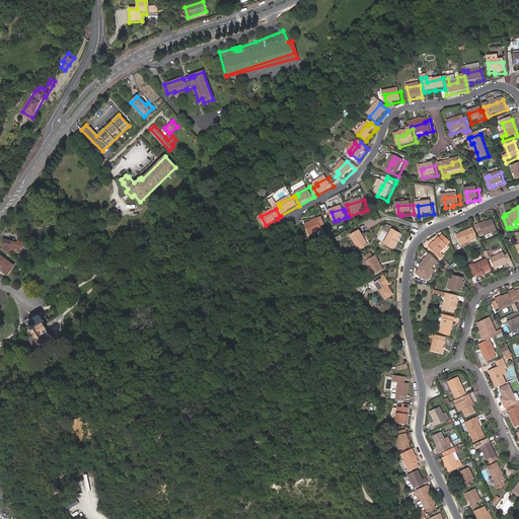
[(497,230),(493,219),(478,225),(474,226),(479,238),(497,230)]
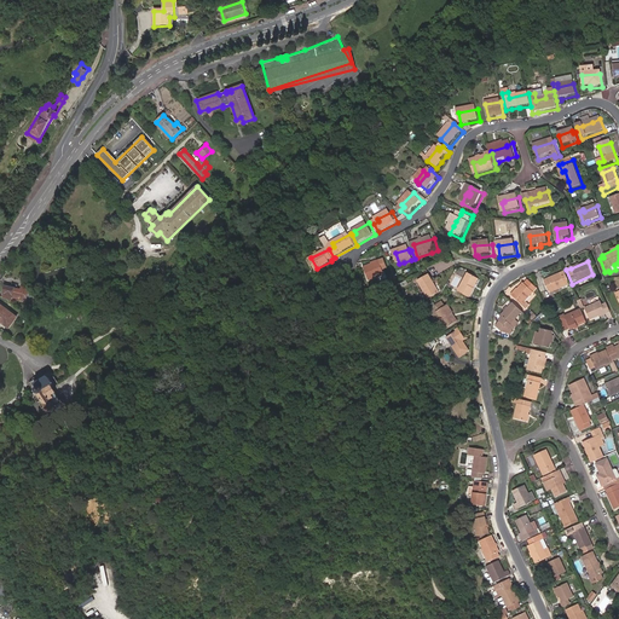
[(389,277),(387,271),(385,264),(379,265),(368,268),(372,282),(389,277)]
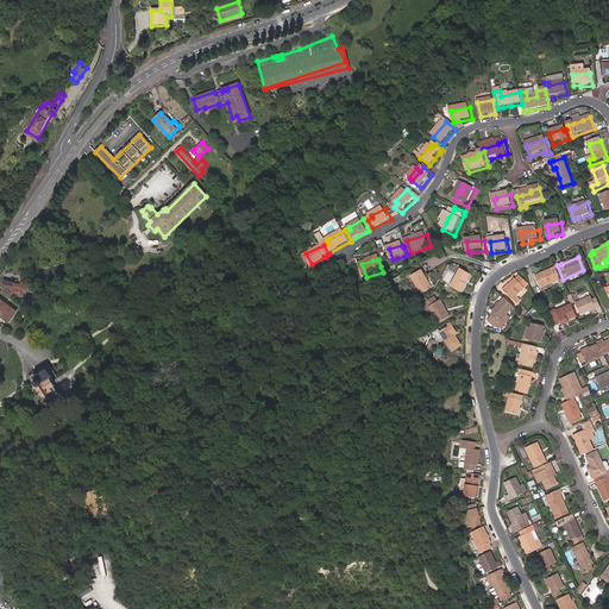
[(540,289),(560,280),(556,267),(535,276),(540,289)]
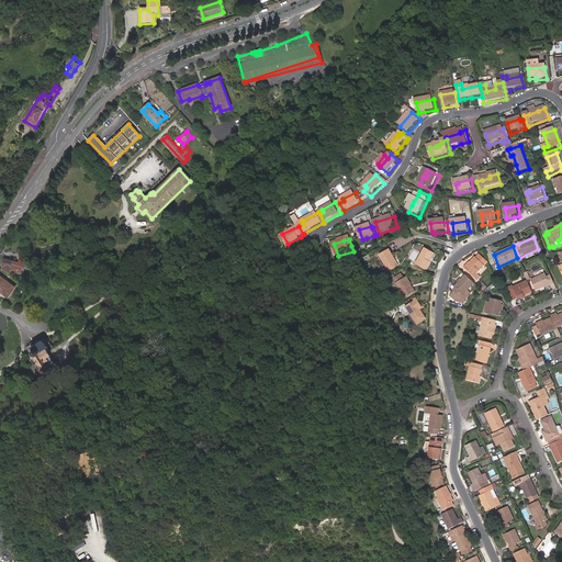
[(395,260),(396,260),(392,251),(383,257),(392,273),(400,269),(395,260)]
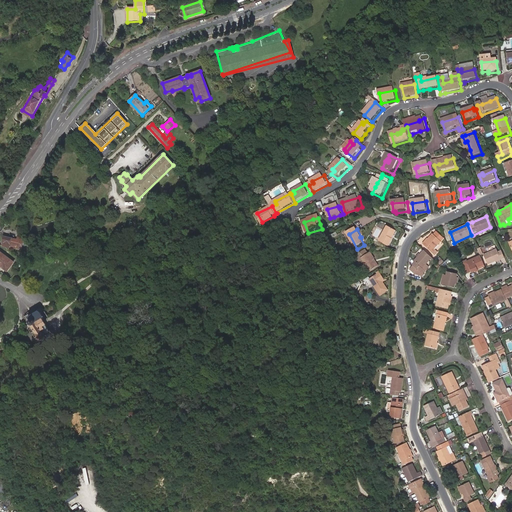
[(393,241),(398,234),(390,230),(382,244),(391,249),(395,242),(393,241)]
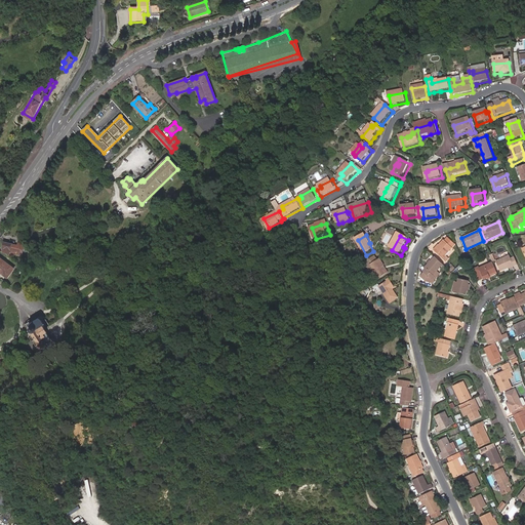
[(445,255),(454,244),(447,237),(444,241),(443,240),(439,245),(438,245),(433,250),(445,261),(448,258),(445,255)]
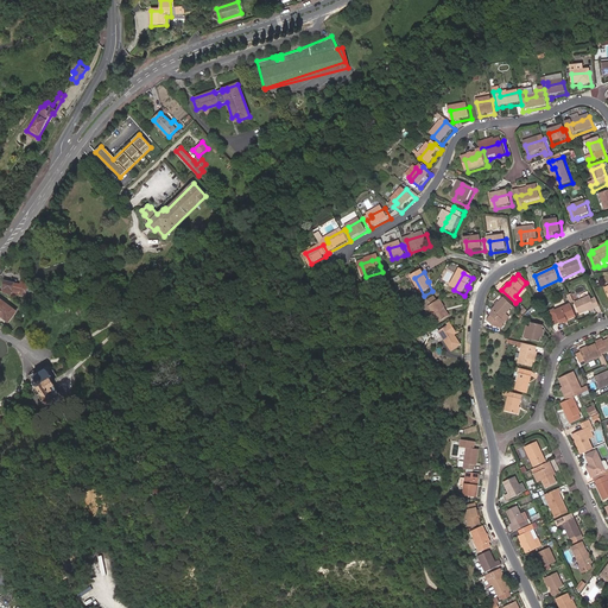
[(4,290),(6,291),(12,292),(14,283),(5,280),(2,287),(5,289),(4,290)]
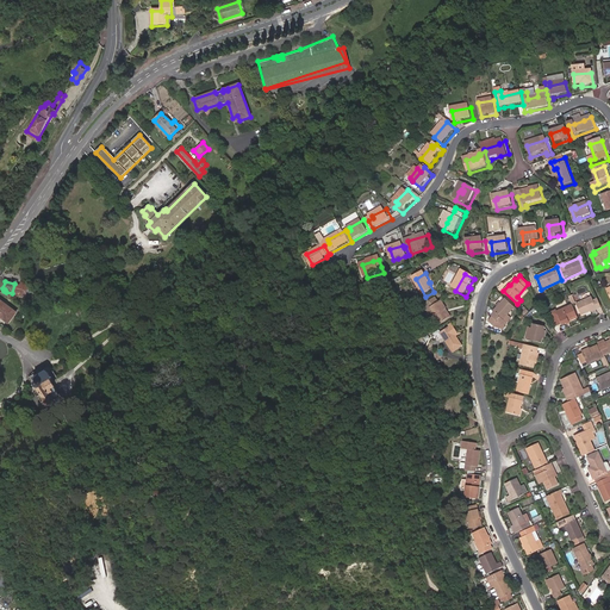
[(12,293),(25,297),(29,284),(22,282),(20,285),(14,284),(12,293)]
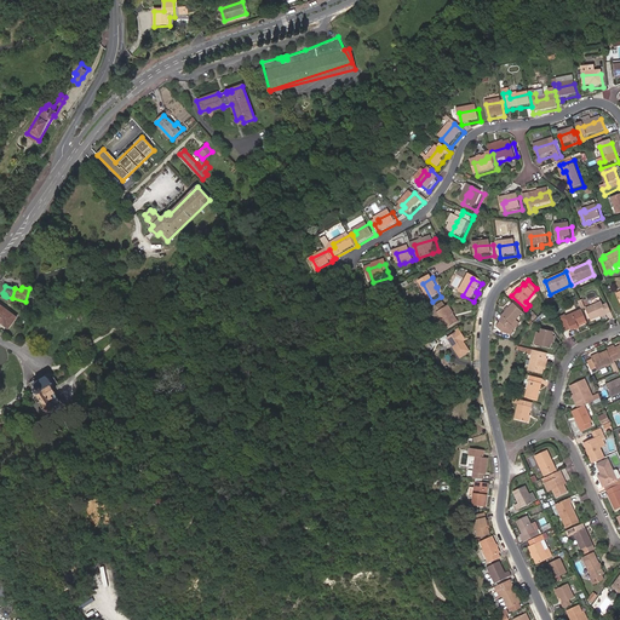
[(612,313),(607,304),(603,305),(602,302),(585,309),(591,321),(601,316),(607,314),(612,313)]
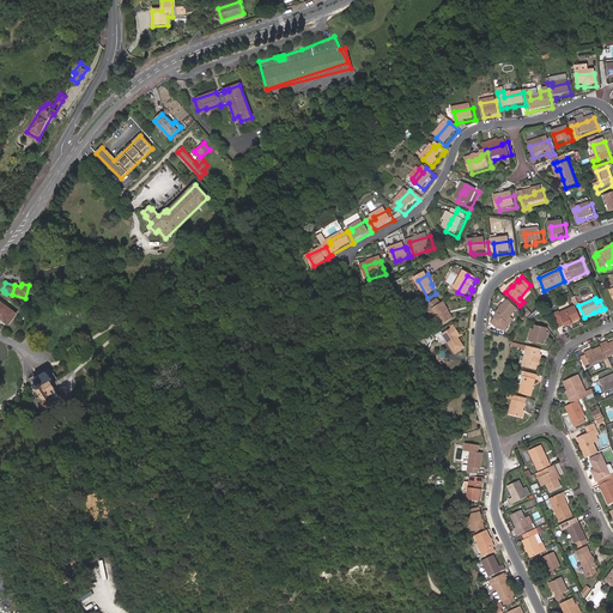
[(514,319),(510,316),(517,309),(508,299),(503,305),(499,308),(496,313),(497,314),(493,317),(495,319),(491,323),(497,328),(504,331),(508,327),(507,327),(514,319)]
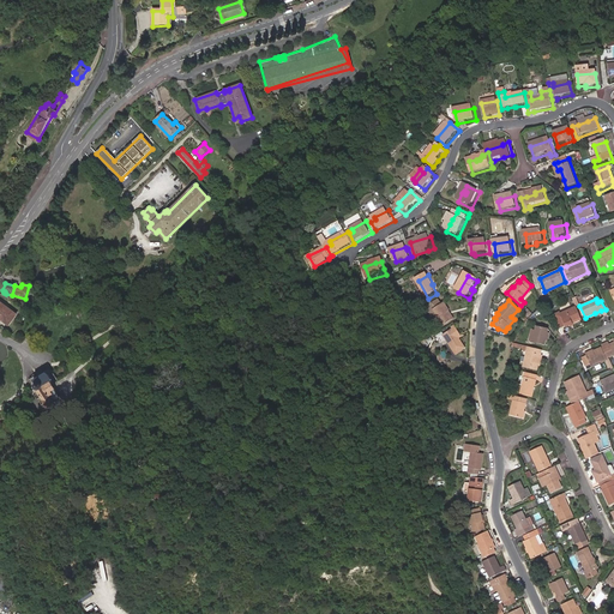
[(16,314),(0,302),(0,317),(8,324),(16,314)]
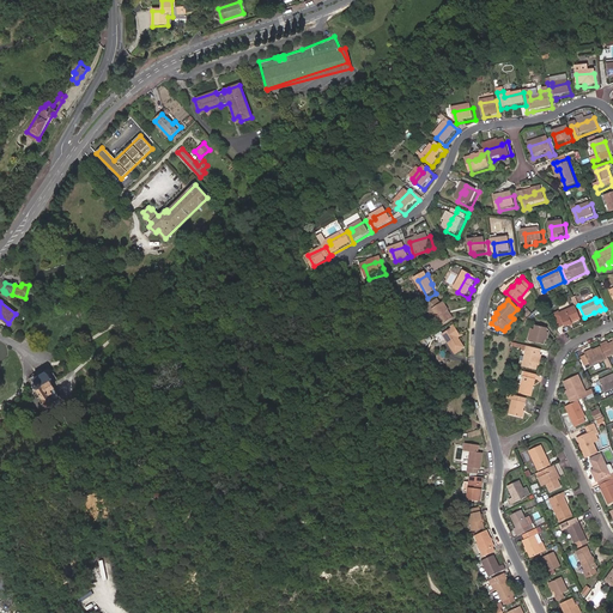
[(450,315),(451,314),(447,307),(445,308),(439,311),(436,314),(447,328),(455,323),(450,315)]
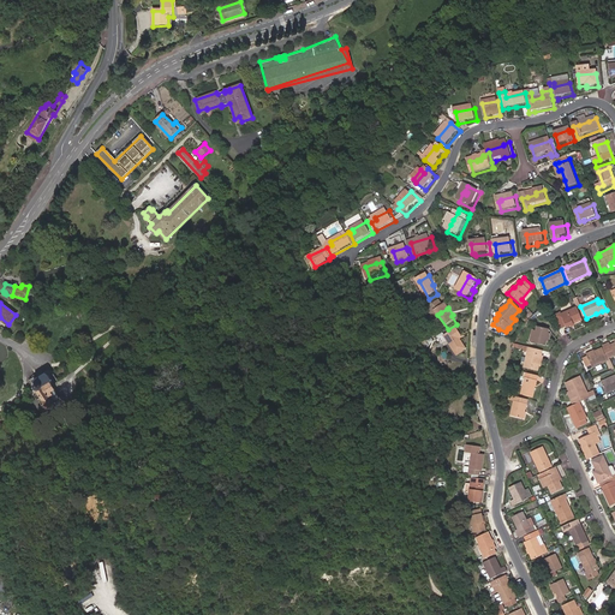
[(574,324),(583,321),(580,314),(577,308),(561,315),(560,312),(555,315),(561,329),(566,327),(567,328),(574,324)]
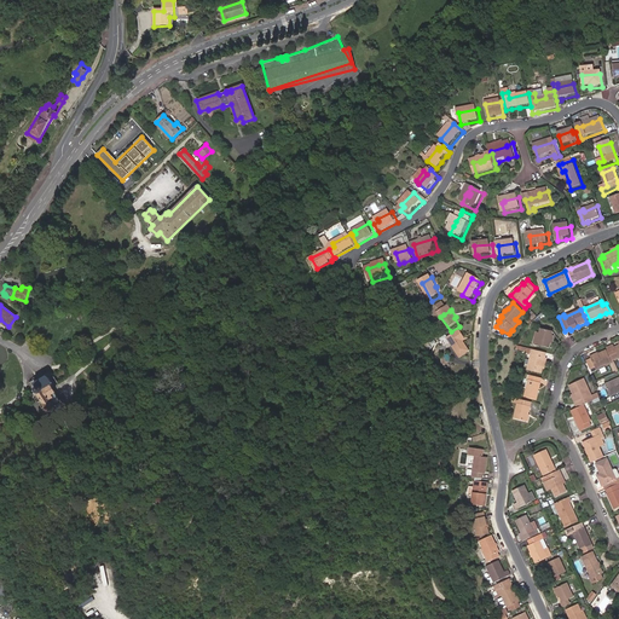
[(551,343),(554,336),(551,336),(553,331),(541,329),(539,333),(536,331),(533,345),(549,348),(550,343),(551,343)]
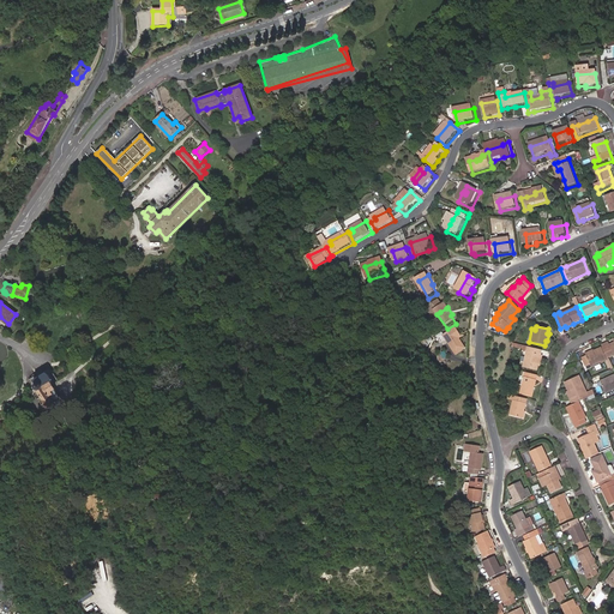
[(462,341),(465,338),(461,332),(449,339),(457,353),(461,359),(470,353),(467,347),(464,343),(462,341)]
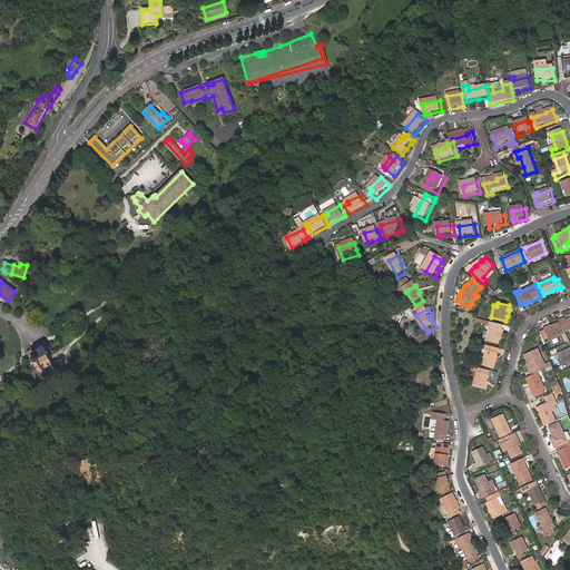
[(569,314),(569,315),(569,316),(569,317),(566,320),(564,317),(558,321),(559,323),(563,333),(569,330),(569,314)]
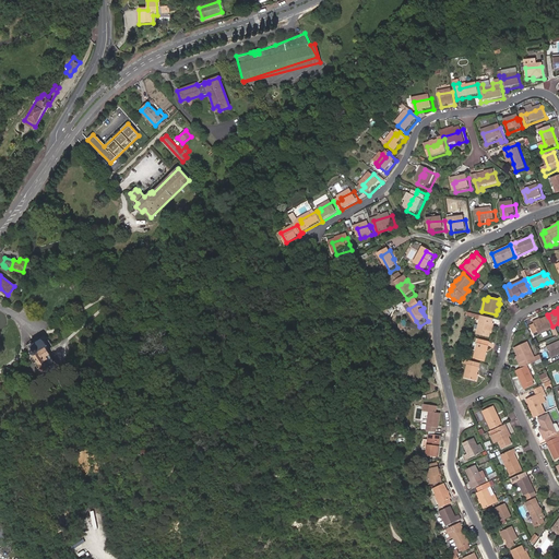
[(492,322),(492,318),(477,314),(476,317),(475,319),(479,319),(476,333),(482,335),(488,336),(489,333),(492,322)]
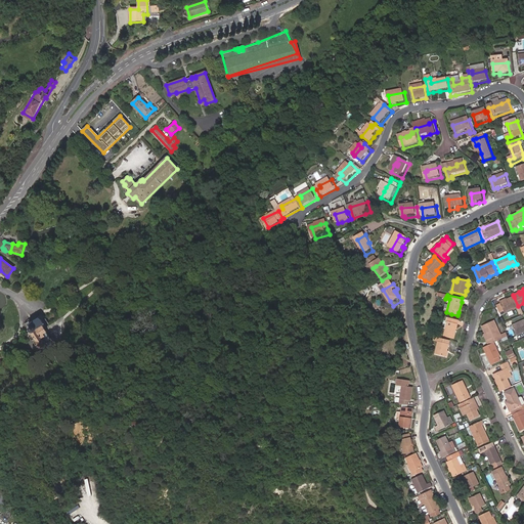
[(518,306),(514,297),(499,302),(500,303),(496,305),(499,313),(504,311),(505,313),(518,307),(518,306)]
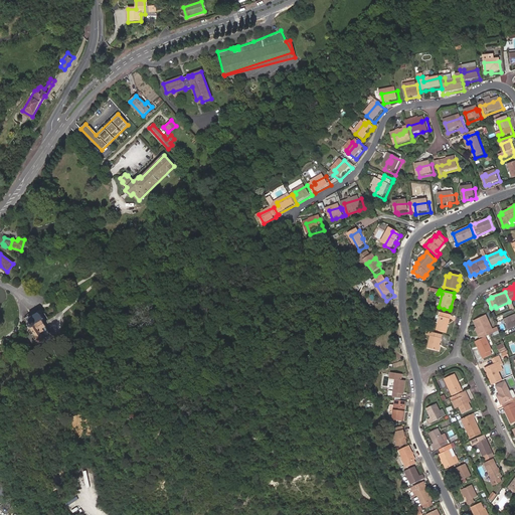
[(32,329),(34,333),(36,336),(35,337),(39,343),(45,339),(47,342),(55,338),(51,332),(49,333),(46,326),(43,322),(44,321),(43,320),(48,318),(43,311),(38,314),(36,311),(36,310),(31,312),(32,314),(24,318),(28,324),(32,323),(32,324),(31,325),(33,327),(32,328),(32,329)]
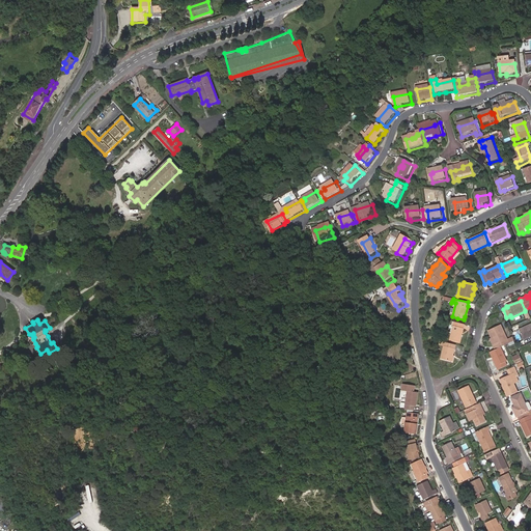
[(459,342),(465,324),(454,322),(449,340),(459,342)]
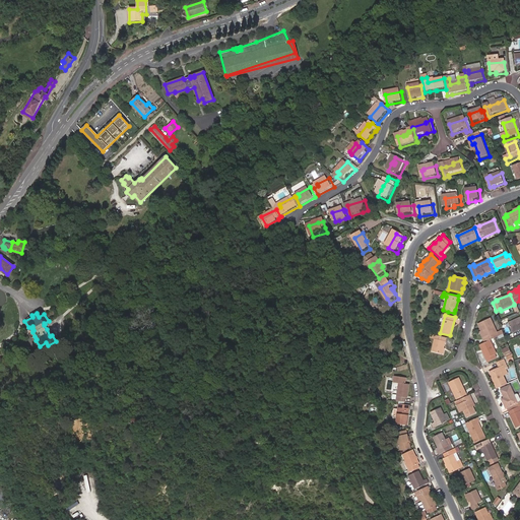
[(519,317),(508,323),(513,333),(519,329),(519,317)]
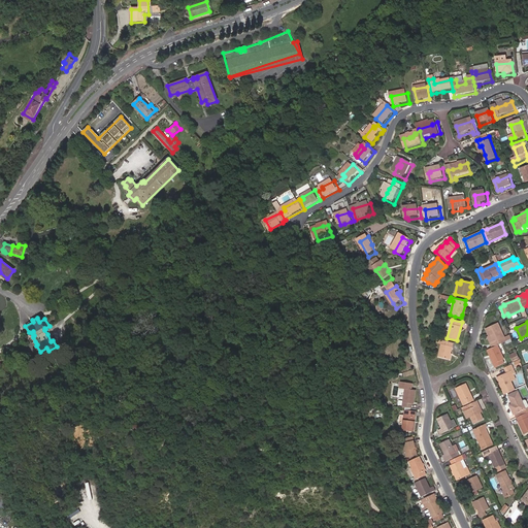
[(506,341),(504,337),(498,323),(485,328),(488,336),(492,343),(490,343),(492,348),(497,345),(506,341)]
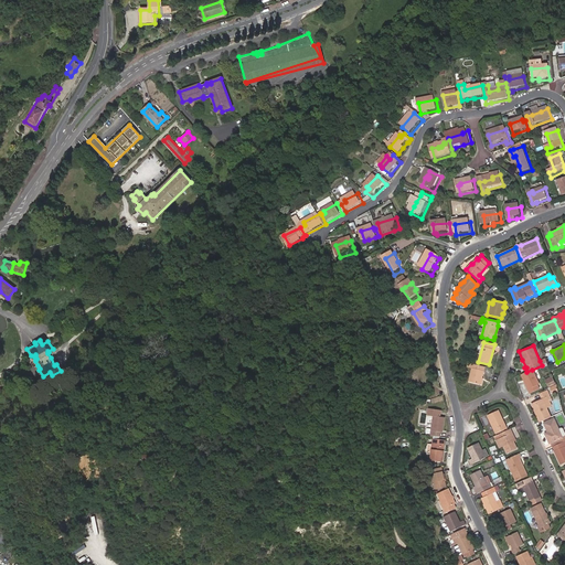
[(480,384),(486,366),(473,364),(472,368),(469,382),(480,384)]
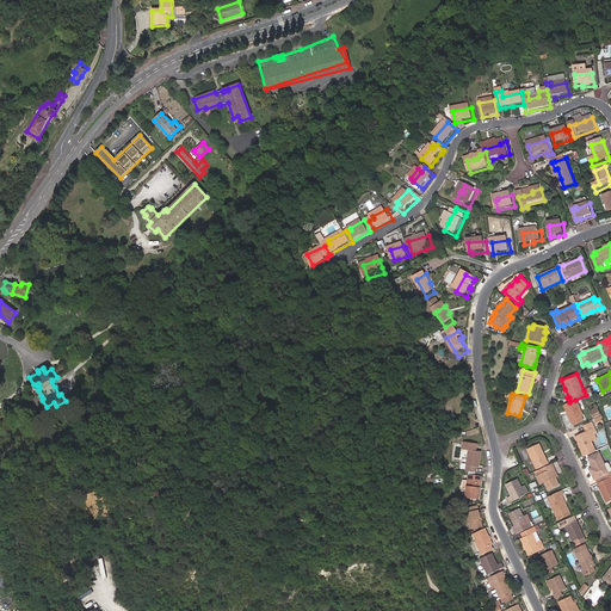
[(584,415),(575,400),(569,402),(563,406),(573,425),(584,420),(581,417),(584,415)]
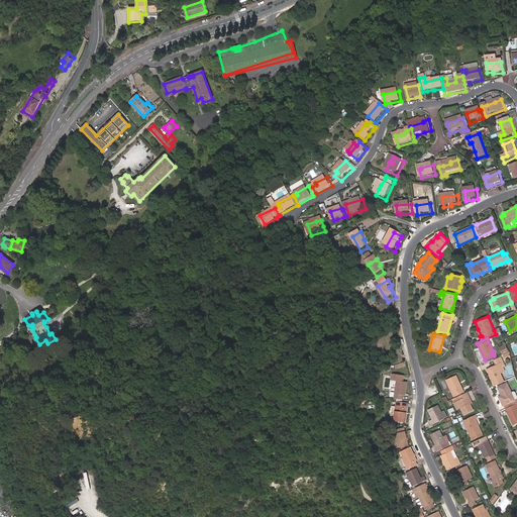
[(508,352),(505,345),(499,348),(502,354),(504,354),(508,352)]
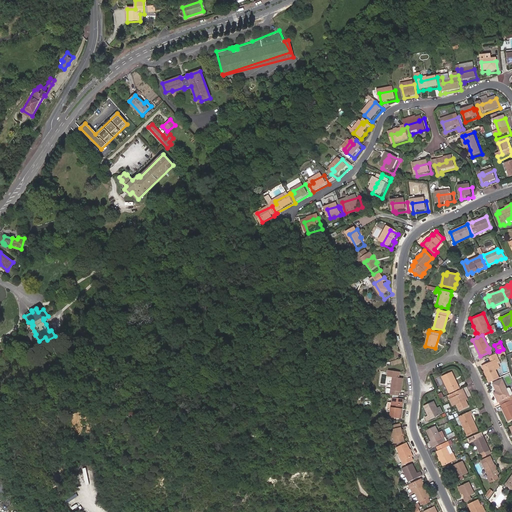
[(499,378),(495,370),(500,368),(497,362),(499,361),(496,354),(489,357),(491,362),(491,363),(484,367),(487,374),(485,375),(489,383),(499,378)]
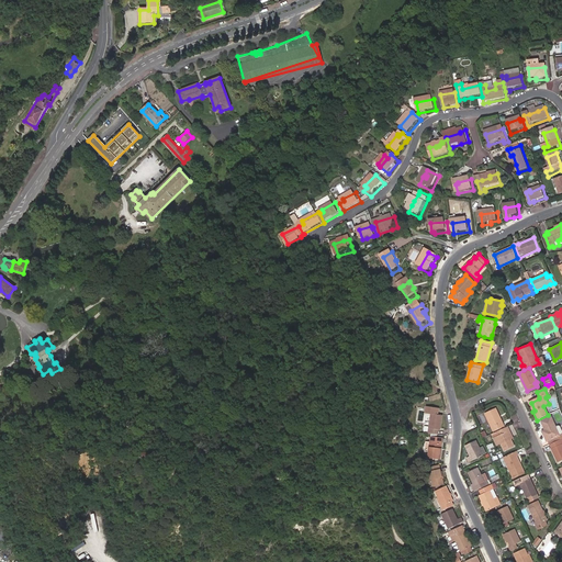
[(535,411),(531,403),(539,398),(539,397),(528,402),(532,412),(535,411)]
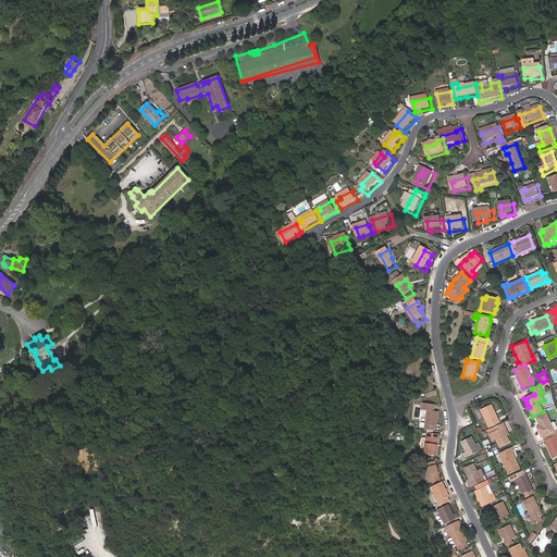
[(436,424),(438,411),(434,411),(435,405),(423,403),(422,410),(428,410),(424,430),(428,430),(434,431),(434,426),(435,423),(436,424)]
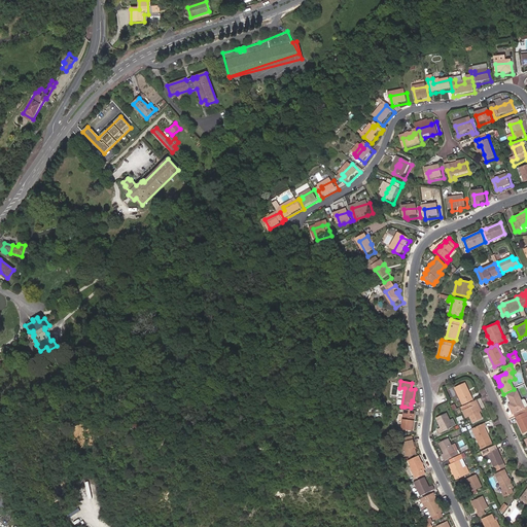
[(473,399),(464,383),(454,387),(462,405),(473,399)]
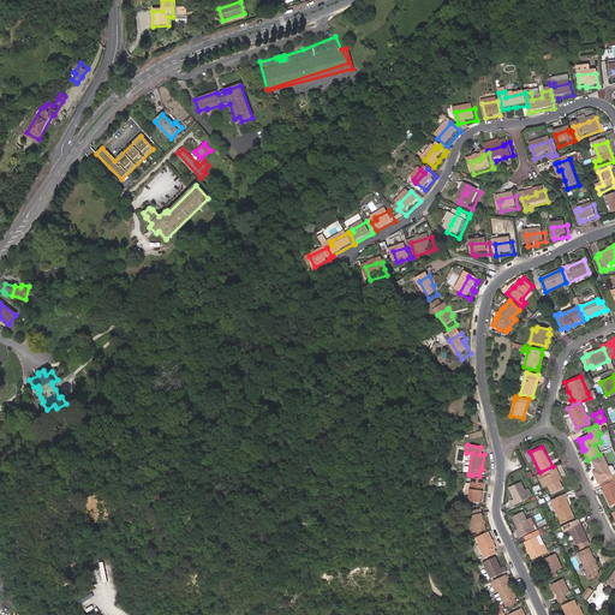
[(613,477),(608,467),(603,455),(591,460),(596,471),(592,472),(598,483),(599,483),(613,477)]
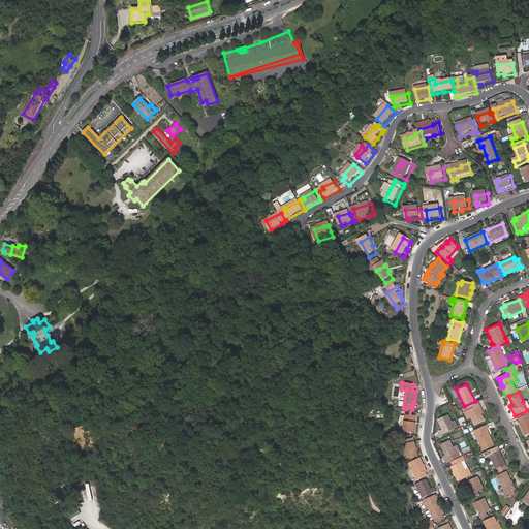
[(528,412),(528,406),(527,402),(526,401),(523,402),(527,410),(516,415),(517,418),(519,417),(528,412)]
